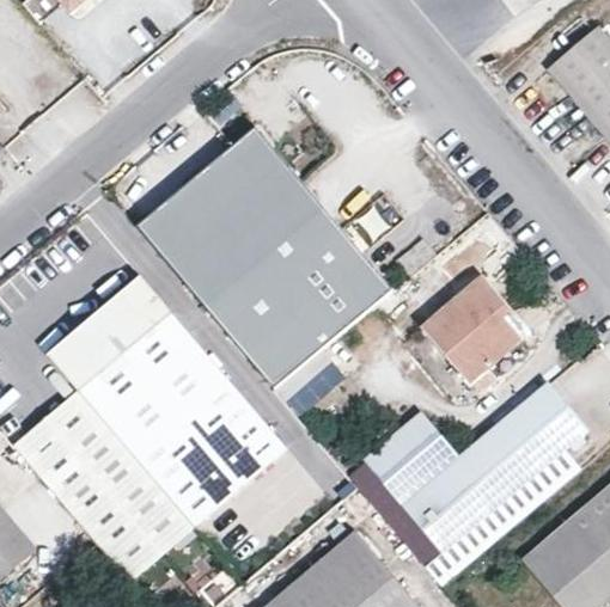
[(25,0),(40,17),(60,0),(25,0)]
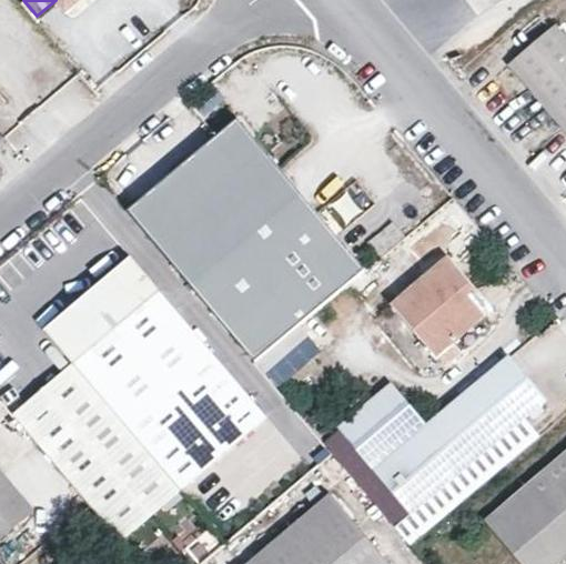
[(565,34),(559,28),(516,63),(565,122),(565,34)]
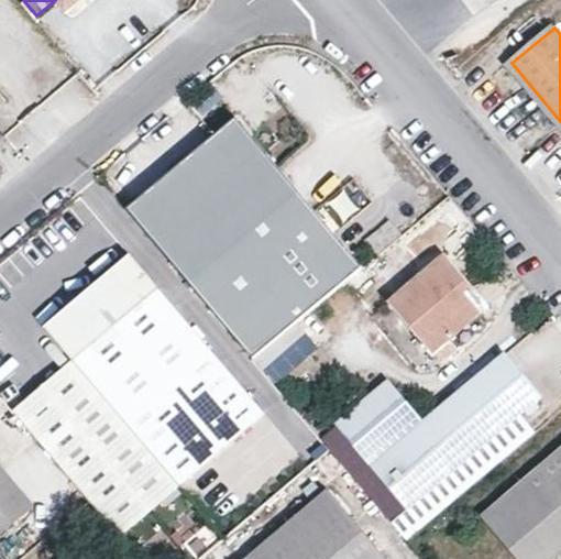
[(351,263),(229,124),(136,205),(260,343),(351,263)]
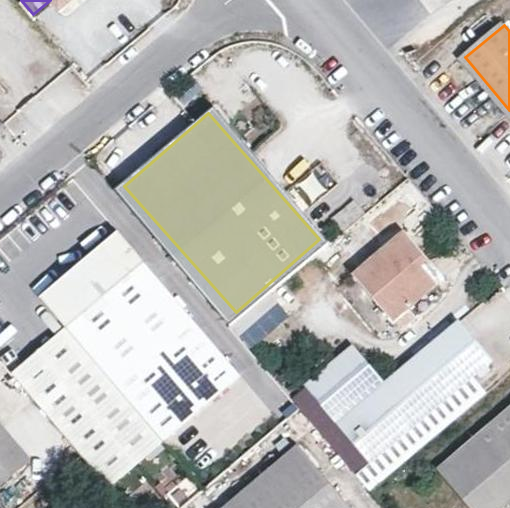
[(338,225),(362,207),(352,194),(328,211),(338,225)]
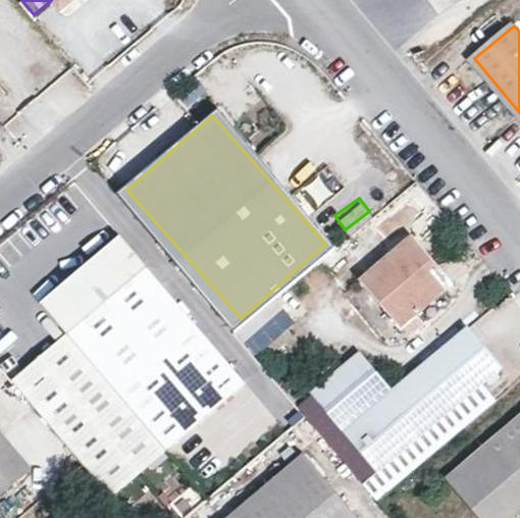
[(440,263),(413,232),(349,290),(384,329),(392,338),(449,287),(434,269),(440,263)]
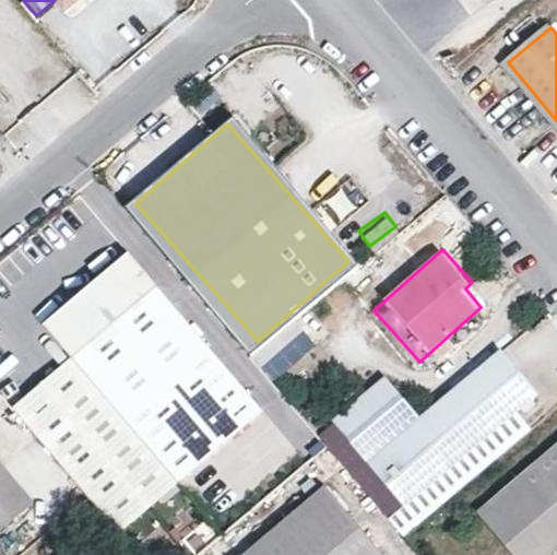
[(44,321),(80,363),(104,390),(73,416),(50,389),(21,414),(116,529),(259,409),(128,252),(44,321)]
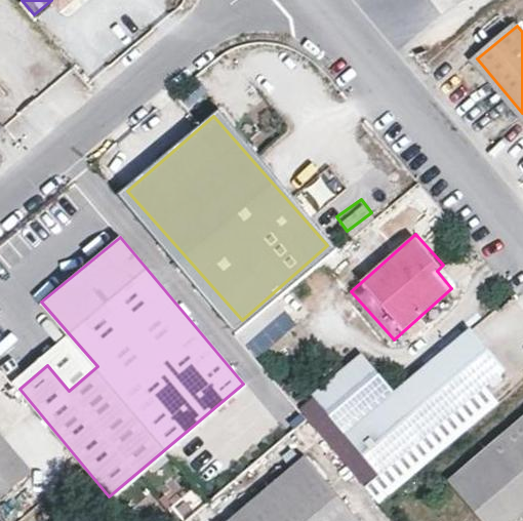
[(503,364),(469,325),(394,390),(361,353),(312,396),(375,472),(503,364)]
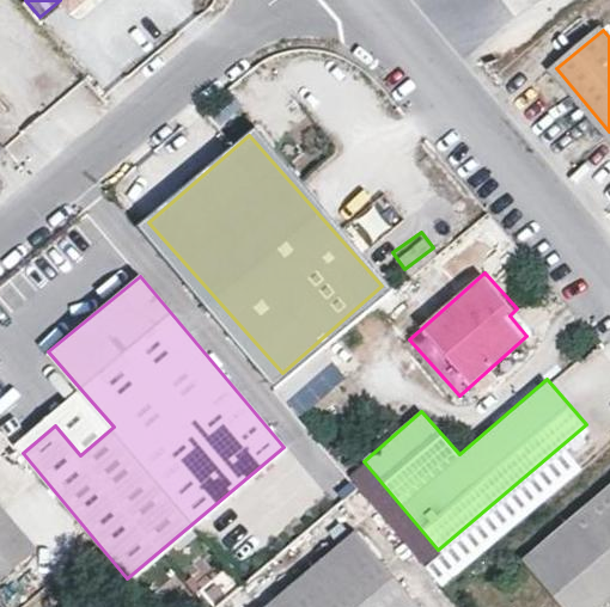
[(55,425),(80,455),(114,427),(87,397),(55,425)]
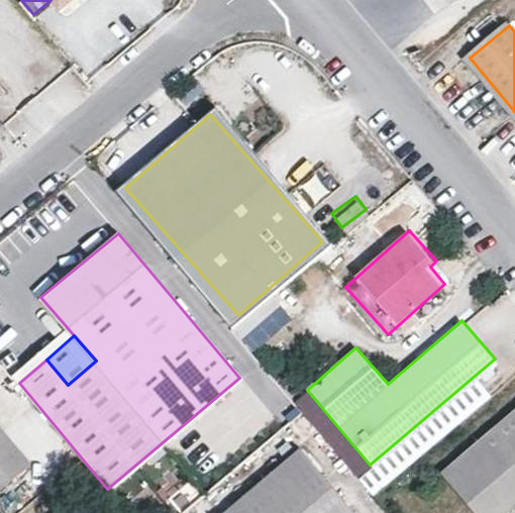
[(514,418),(441,479),(469,512),(505,512),(514,505),(514,418)]
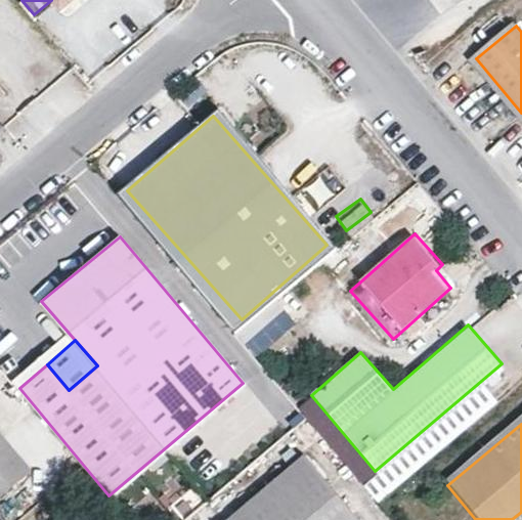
[(0,490),(31,466),(0,429),(0,490)]
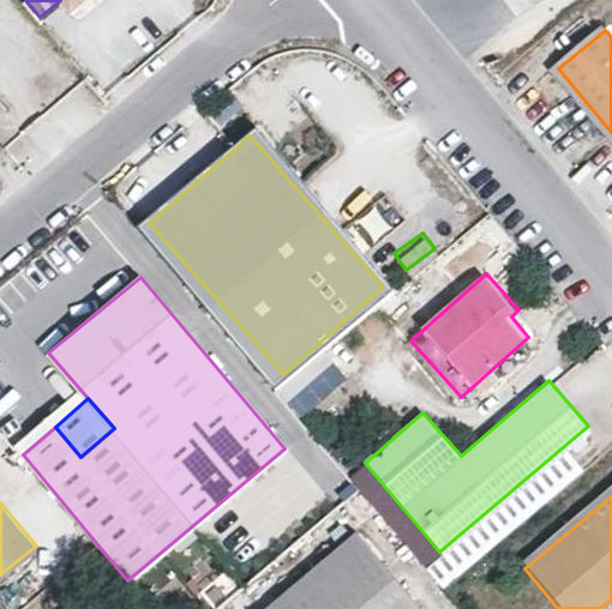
[(415,608),(358,537),(275,606),(269,608),(415,608)]
